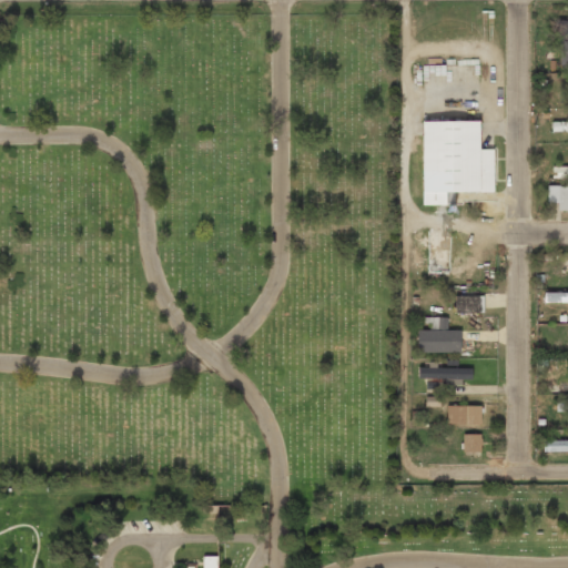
[(423,205),(446,205),(445,192),(494,191),(493,149),(479,149),(478,121),(422,121),(423,205)]
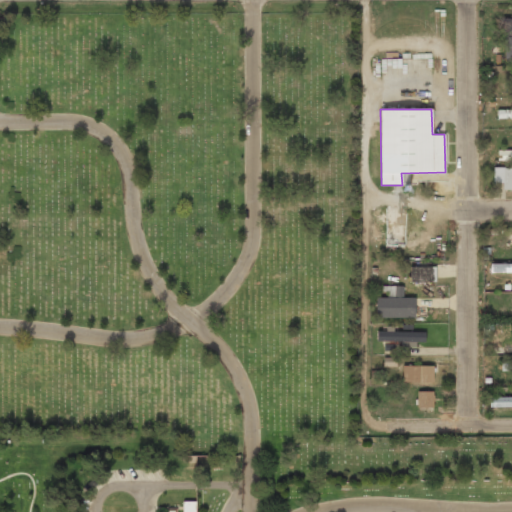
[(511,109),(498,109),(498,118),(511,117),(511,109)]
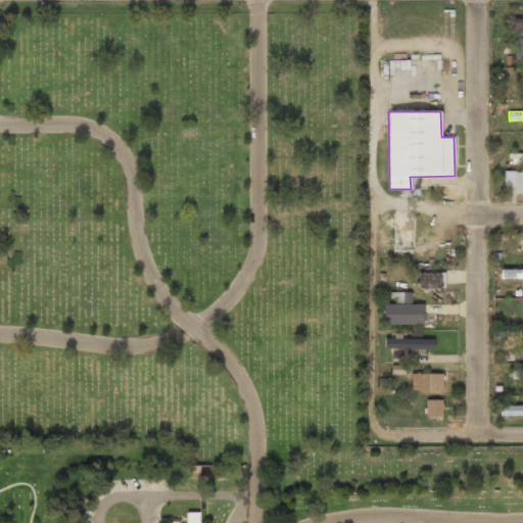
[(522,171),(505,172),(505,187),(514,187),(514,194),(522,193),(522,171)]
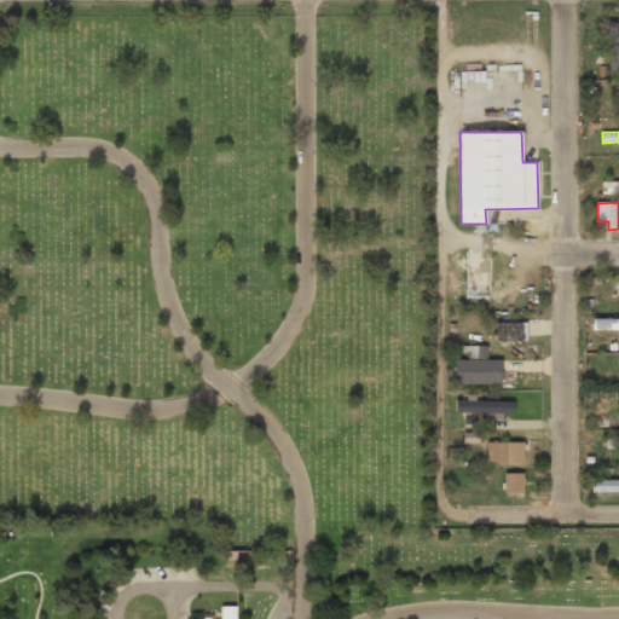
[(515,210),(487,209),(486,220),(514,221),(515,210)]
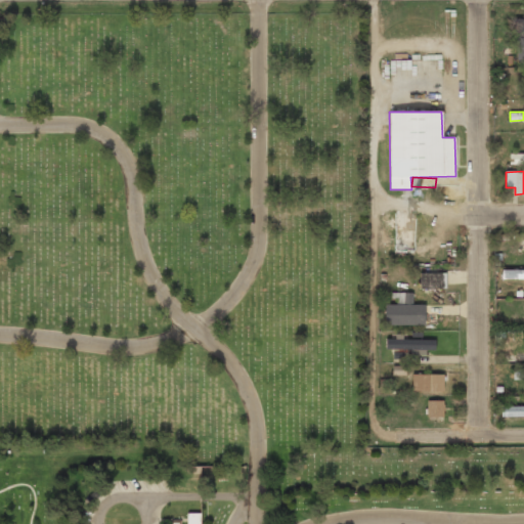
[(501,278),(523,278),(523,269),(503,269),(501,278)]
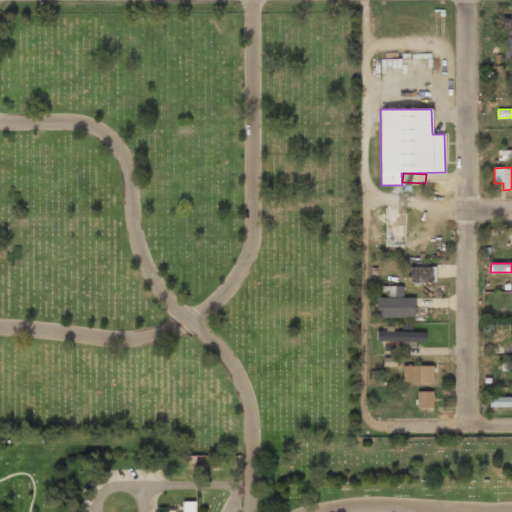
[(436,266),(410,266),(410,281),(435,281),(436,266)]
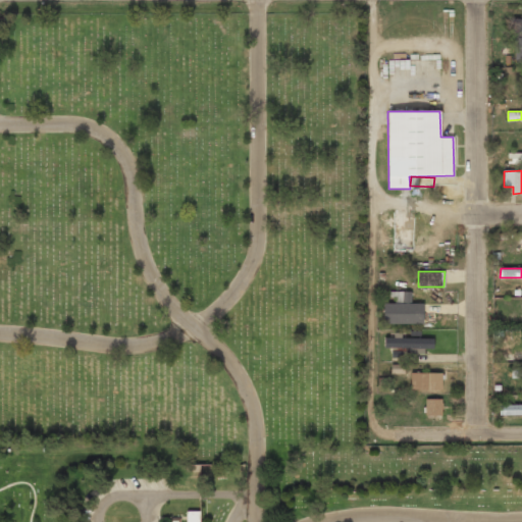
[(411,292),(392,292),(392,303),(383,303),(383,323),(422,323),(422,303),(411,303),(411,292)]
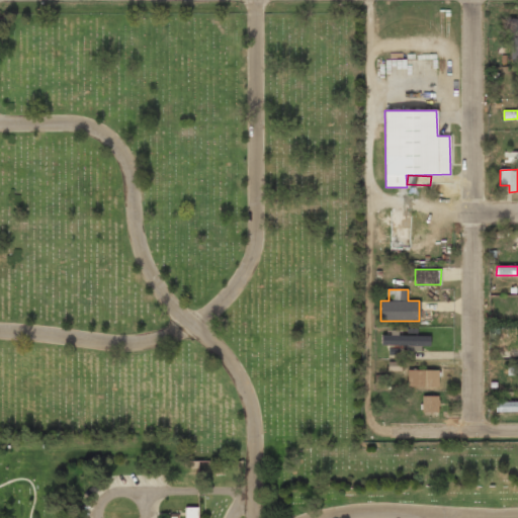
[(406,345),(406,350),(421,351),(421,346),(430,346),(430,336),(398,335),(399,330),(390,330),(390,335),(381,334),(381,345),(406,345)]
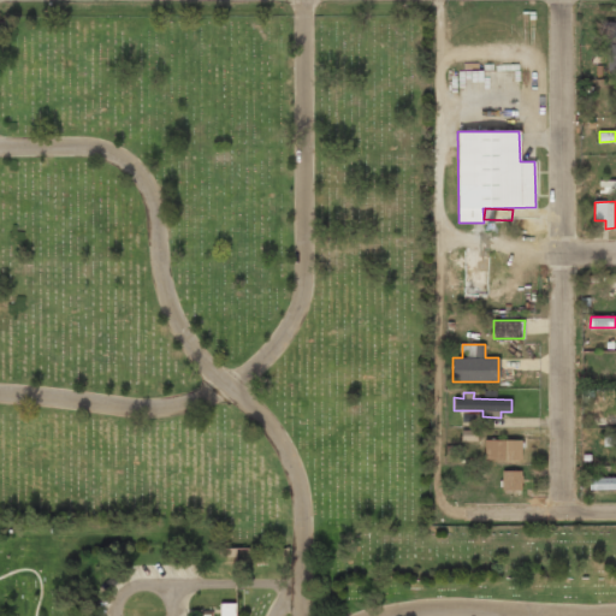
[(611,409),(611,395),(593,395),(592,409),(611,409)]
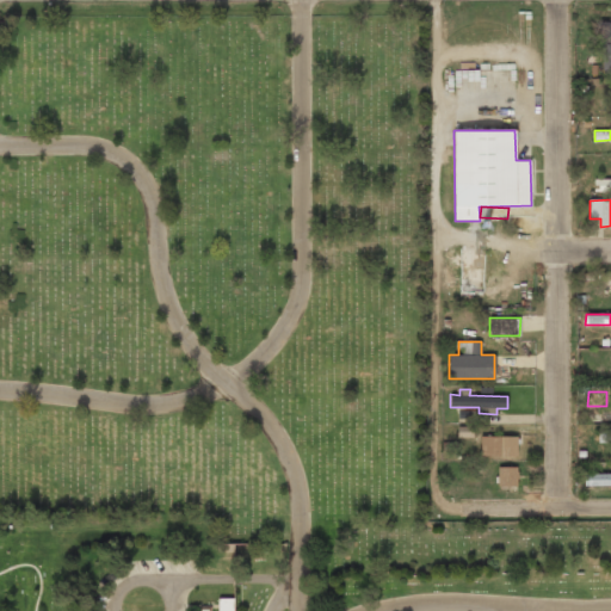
[(599,442),(610,442),(610,431),(599,432),(599,442)]
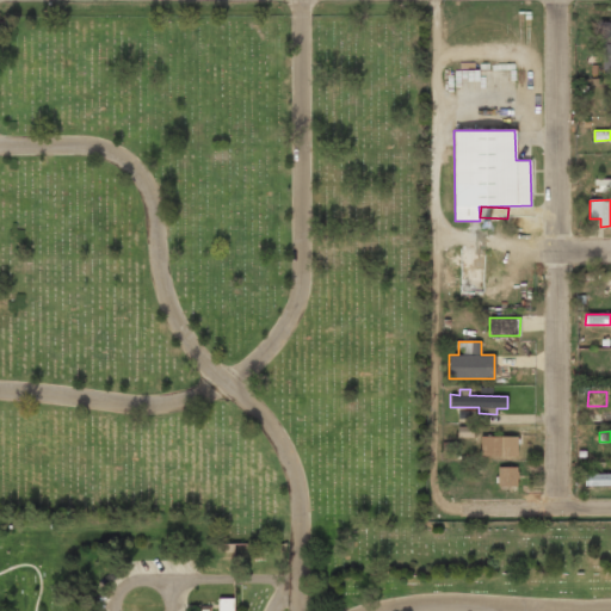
[(480,456),(517,456),(517,437),(481,436),(480,456)]
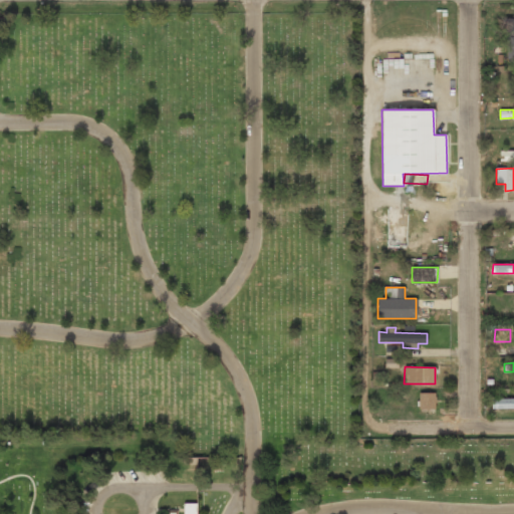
[(435,393),(419,393),(419,410),(436,409),(435,393)]
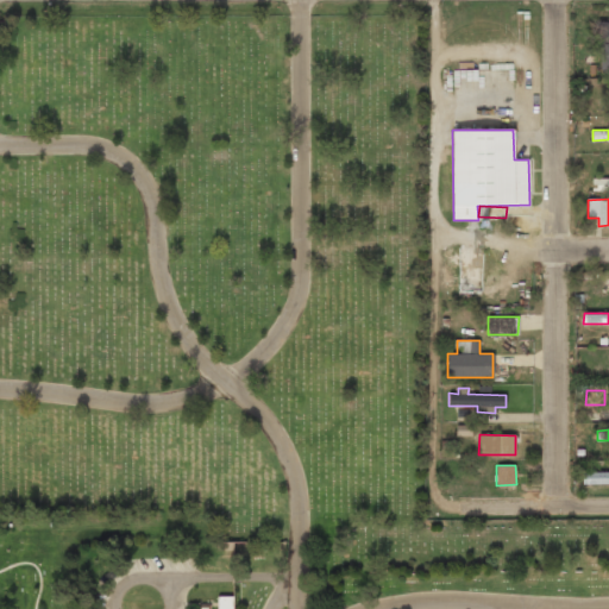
[(608,483),(608,471),(582,472),(583,484),(608,483)]
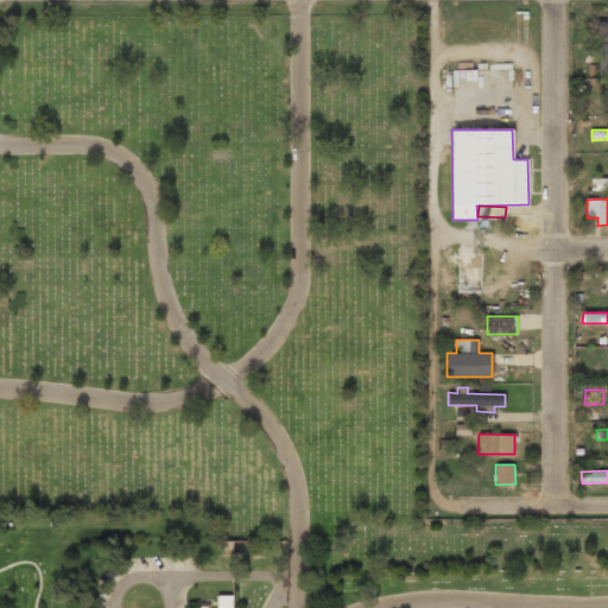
[(232,607),(233,596),(217,595),(217,607),(232,607)]
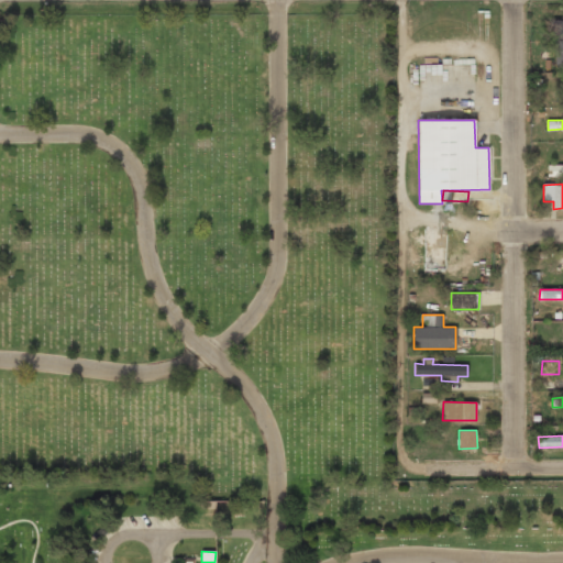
All buildings are outlined.
